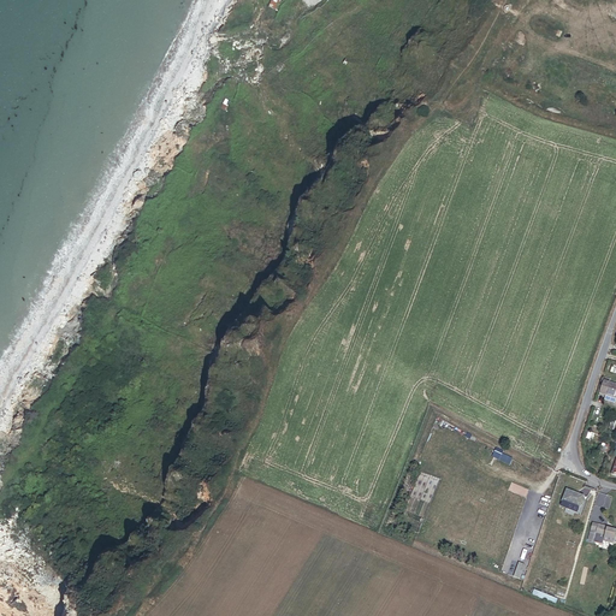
[(282,1),(279,0),(272,0),(268,7),(277,11),(282,1)]
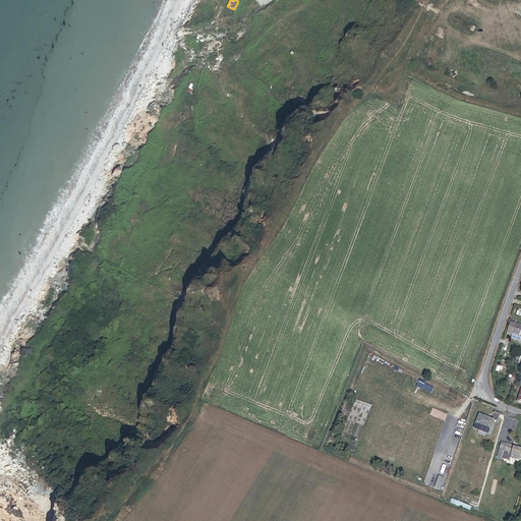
[(231,22),(226,20),(225,24),(224,24),(223,27),(227,30),(228,25),(230,26),(231,22)]
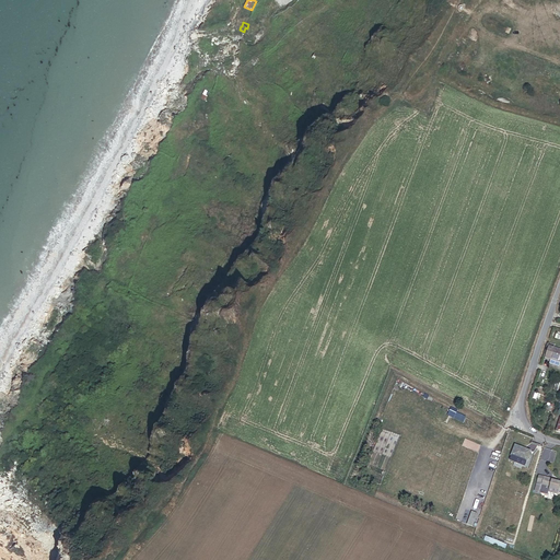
[(550,360),(559,363),(559,350),(553,349),(555,346),(550,345),(546,357),(550,359),(550,360)]
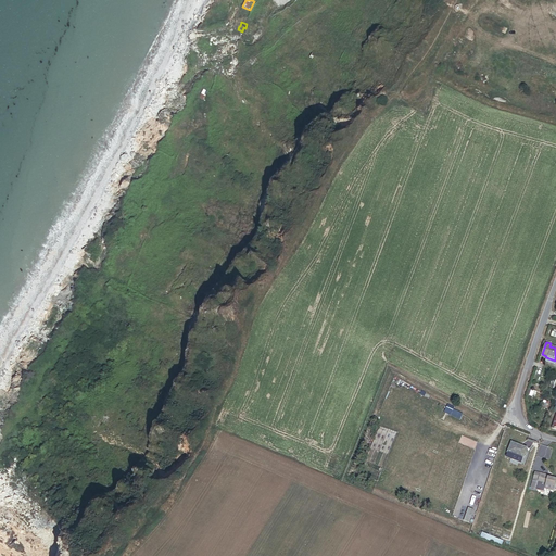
[(449,405),(444,412),(451,416),(455,408),(449,405)]
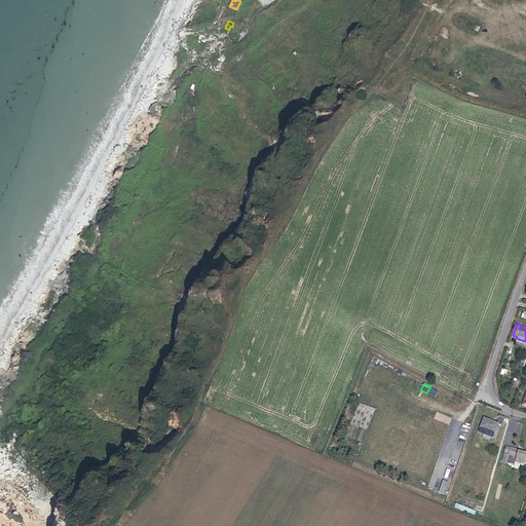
[(496,431),(497,428),(499,424),(484,419),(480,428),(480,429),(494,435),(495,436),(496,431)]
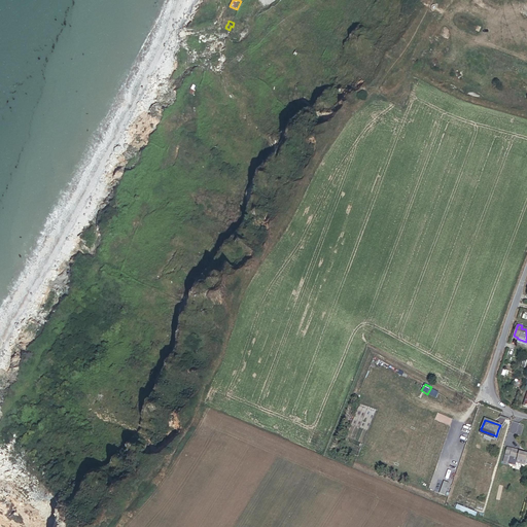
[(494,440),(495,435),(481,430),(480,433),(494,440)]
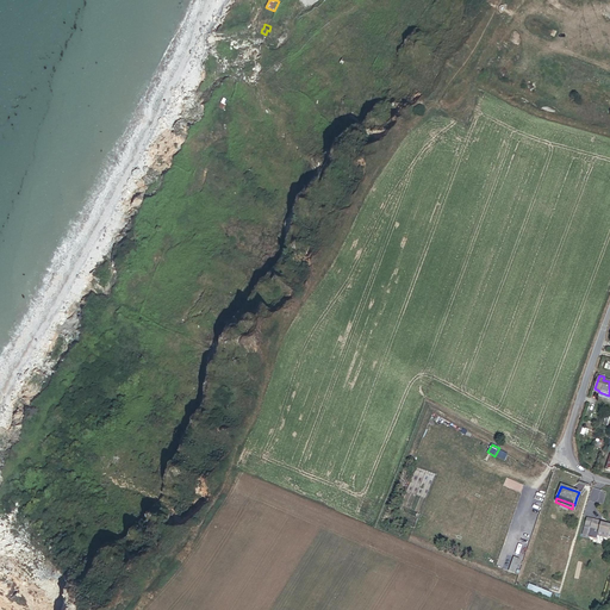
[(587,518),(583,536),(597,541),(598,537),(608,541),(609,533),(609,526),(602,524),(602,523),(587,518)]
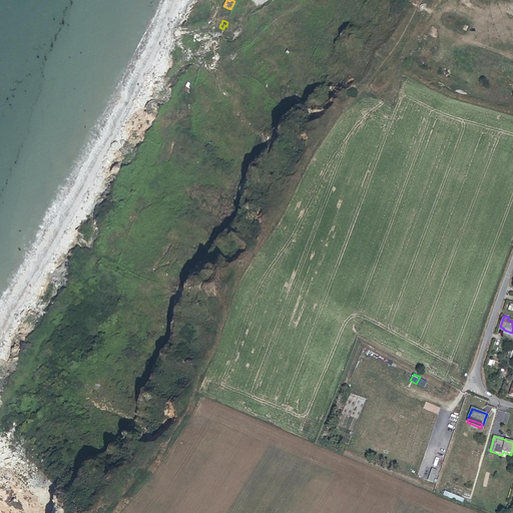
[(430,476),(428,481),(433,483),(437,471),(432,469),(431,473),(429,472),(428,475),(430,476)]
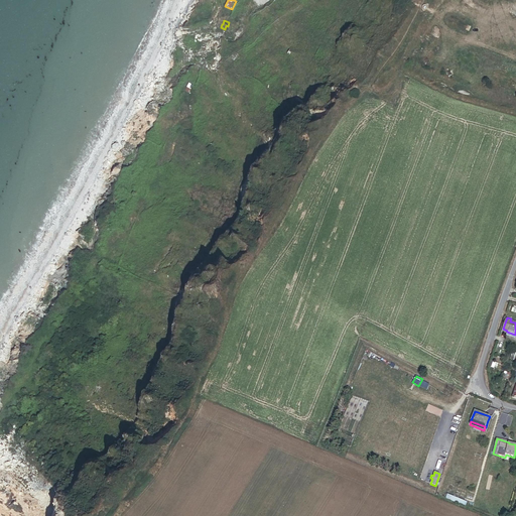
[(460,504),(462,501),(447,495),(446,499),(460,504)]
